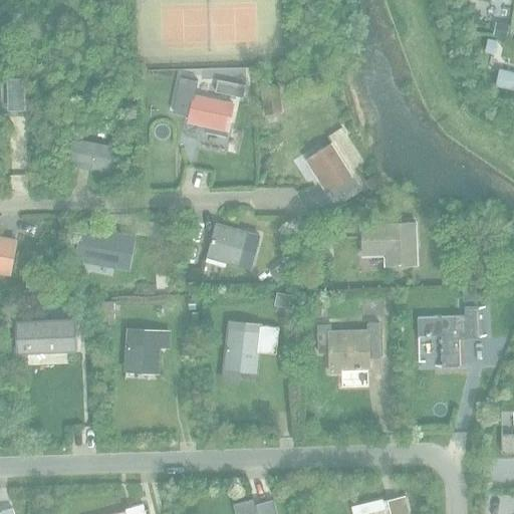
[(513,72),(499,69),(495,85),(513,89),(513,72)]
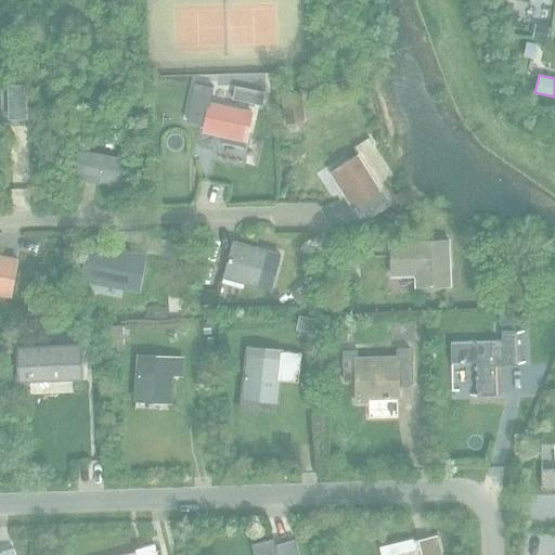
[(239,76),(235,89),(266,95),(268,82),(239,76)]
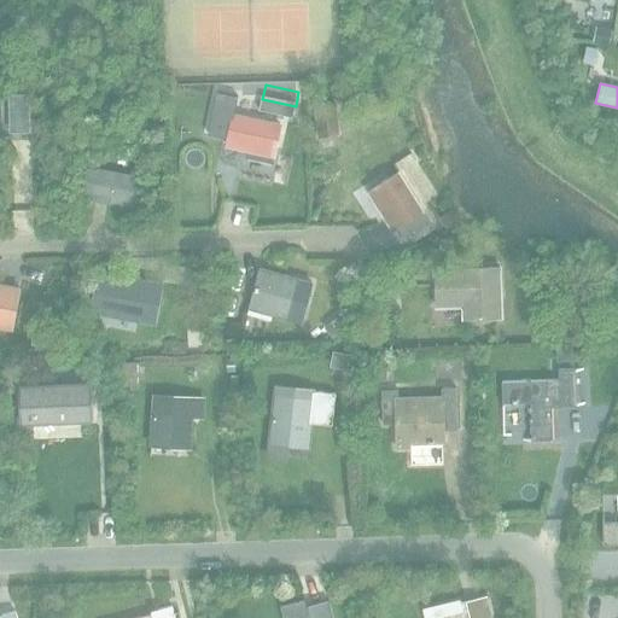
[(217,92),(209,134),(227,138),(227,139),(250,144),(246,158),(272,163),(280,124),(234,115),(238,95),(217,92)]
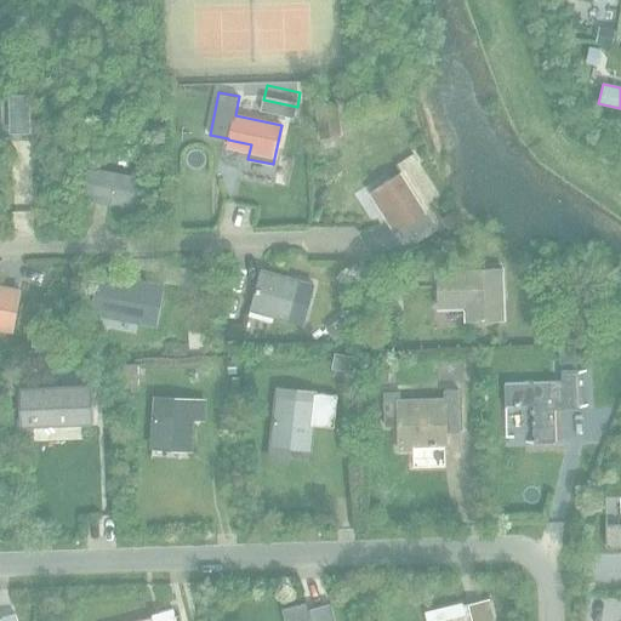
[(84,195),(125,204),(136,205),(142,178),(98,170),(98,171),(89,170),(84,195)]
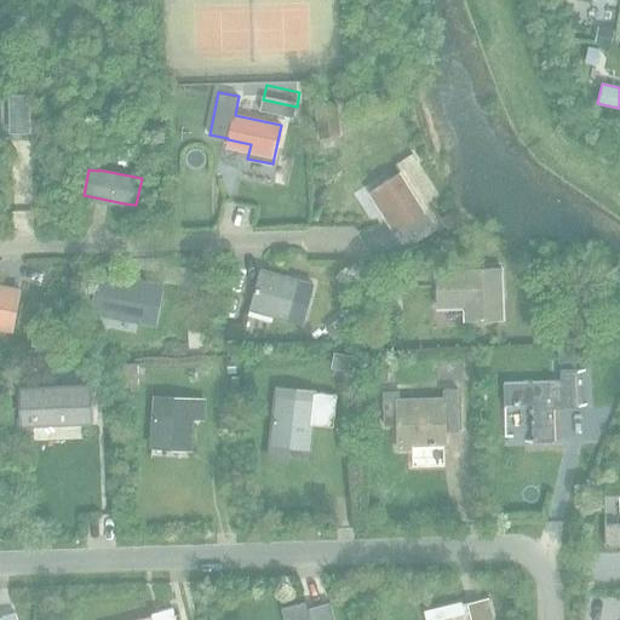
[(369,191),(384,214),(385,214),(395,230),(406,223),(415,239),(435,227),(424,211),(425,211),(403,177),(399,171),(369,191)]
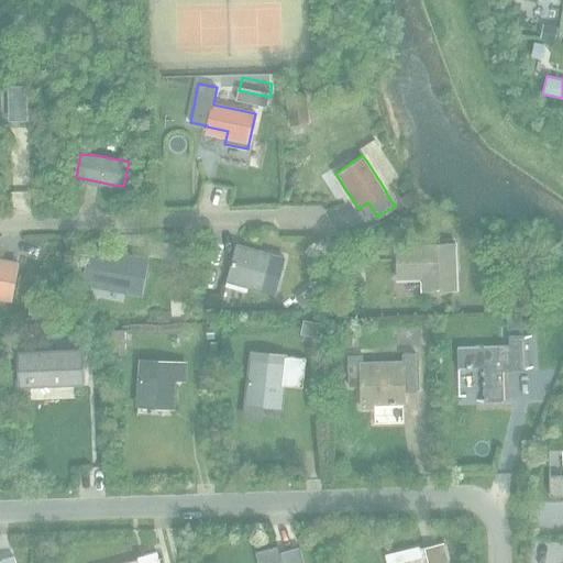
[(399,278),(423,277),(424,290),(456,288),(454,242),(422,243),(422,251),(418,251),(418,243),(397,244),(399,278)]
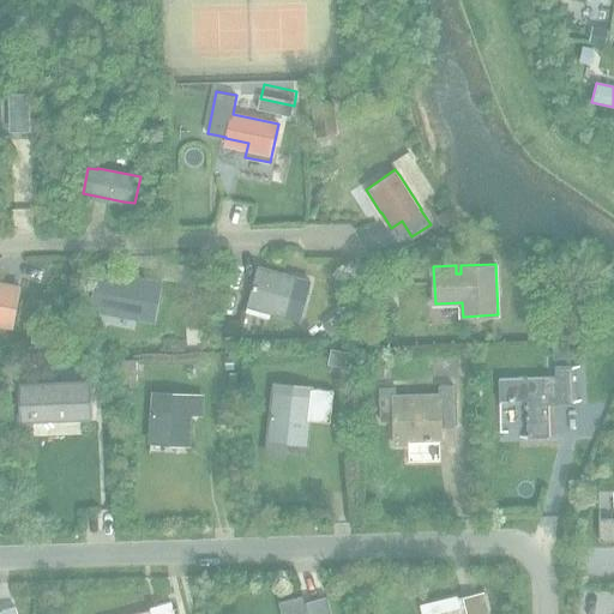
[(287,315),(298,278),(259,268),(250,301),(271,307),(270,312),(287,315)]
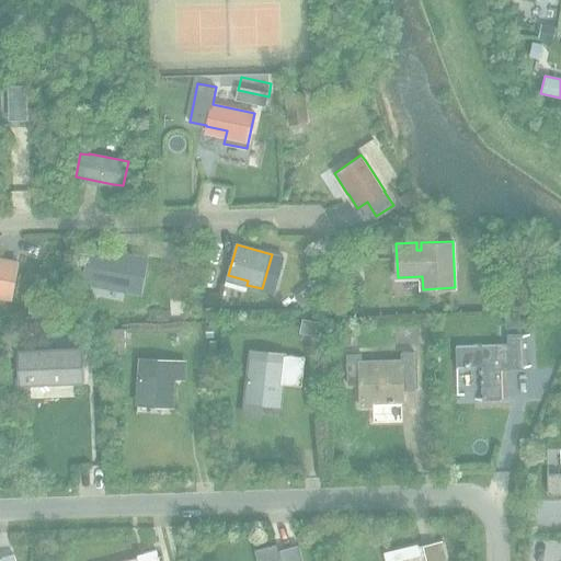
[(107,250),(102,285),(138,292),(139,286),(155,288),(157,277),(161,278),(165,256),(123,250),(122,252),(107,250)]
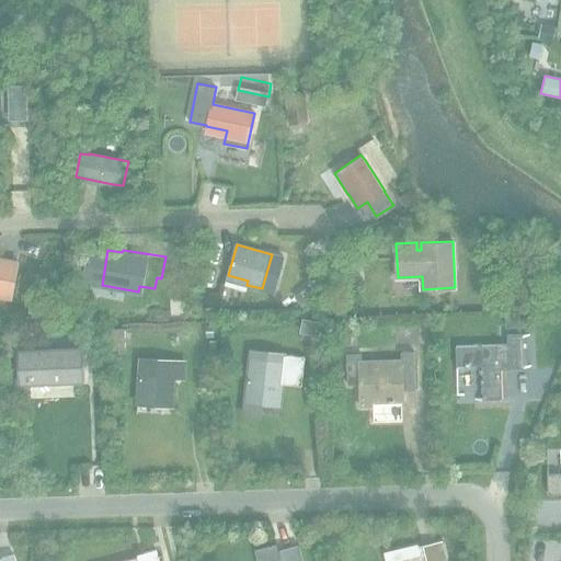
[(0,295),(11,298),(18,262),(0,259),(0,295)]
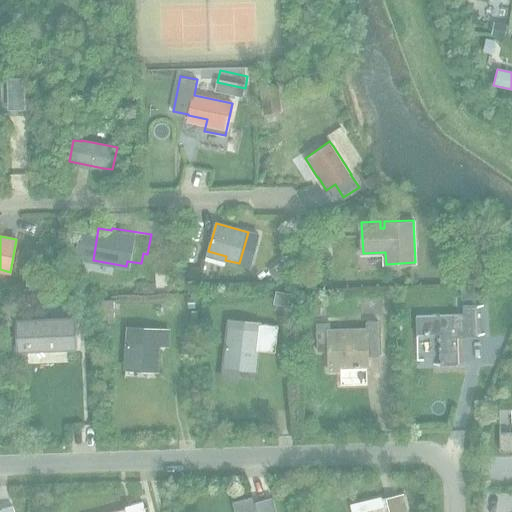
[(463,307),(463,315),(416,316),(417,334),(440,333),(441,366),(458,366),(458,338),(465,338),(465,336),(481,336),(480,306),(463,307)]
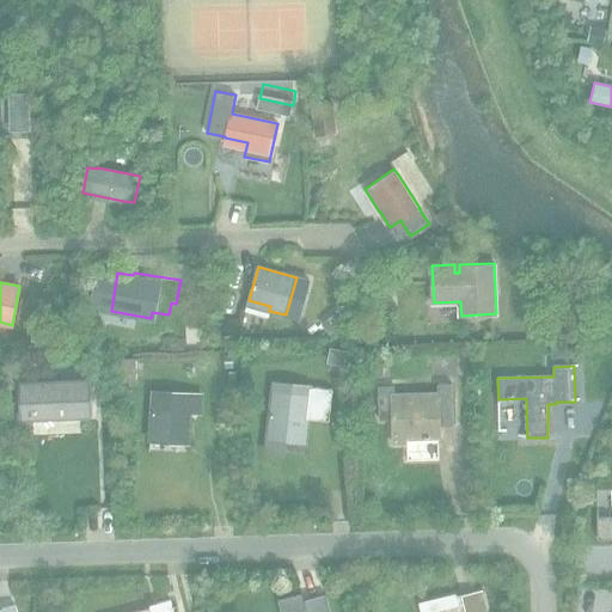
[(20,418),(91,416),(90,378),(19,381),(20,418)]
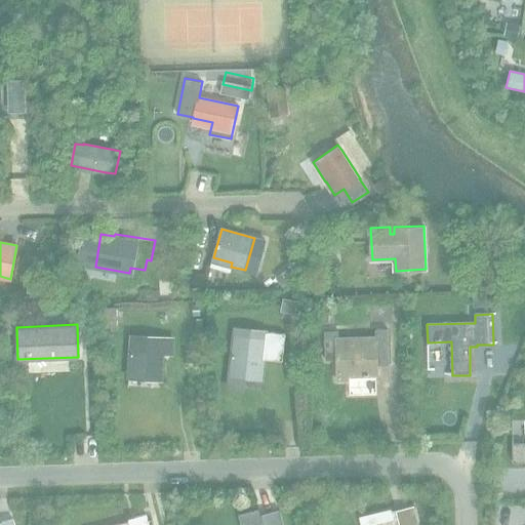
[(231,326),(224,389),(242,391),(243,377),(261,379),(265,353),(274,354),(273,360),(280,360),(283,333),(266,331),(266,329),(231,326)]
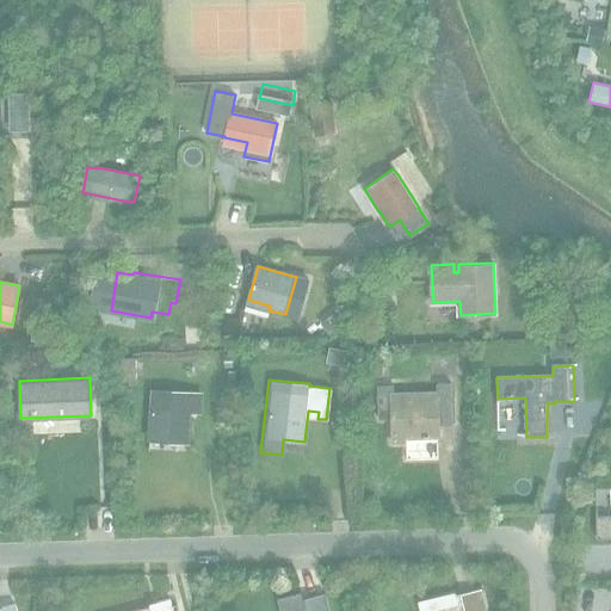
[(451,394),(394,395),(394,386),(377,386),(378,420),(393,420),(393,444),(407,444),(407,439),(438,438),(438,426),(452,426),(451,394)]
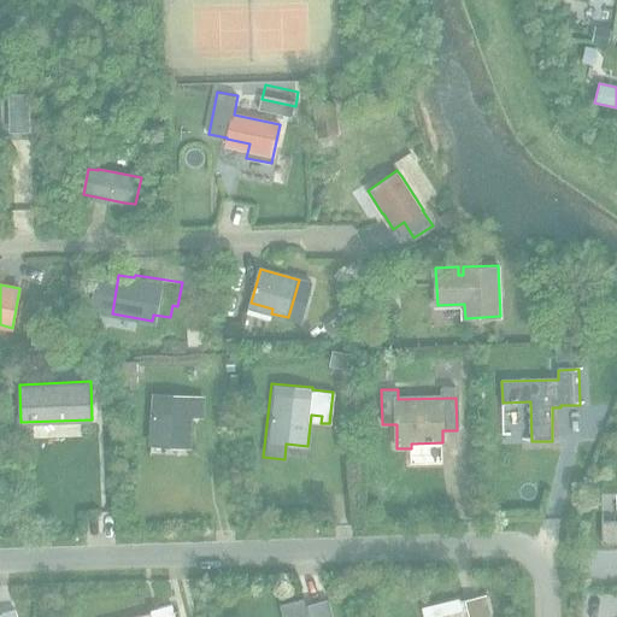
[(201,416),(203,399),(153,395),(151,444),(188,446),(191,416),(201,416)]
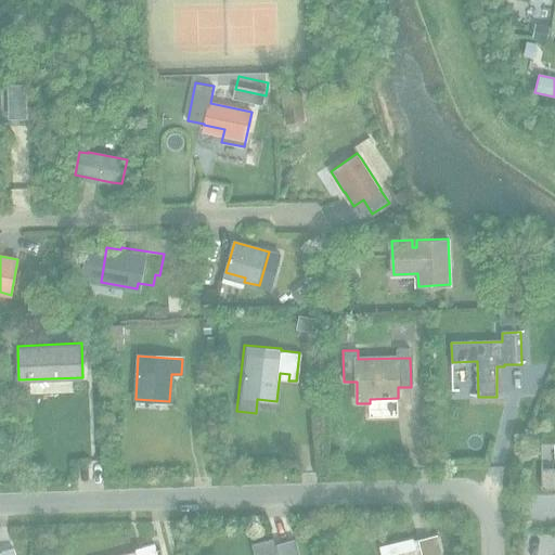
[(554,494),(554,497),(554,495),(554,469),(542,470),(542,489),(554,488),(554,494)]
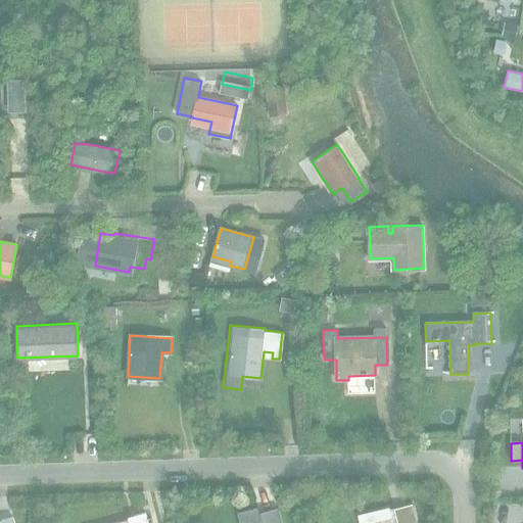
[(416,522),(412,505),(400,508),(402,514),(391,517),(389,508),(358,516),(360,522),(416,522)]
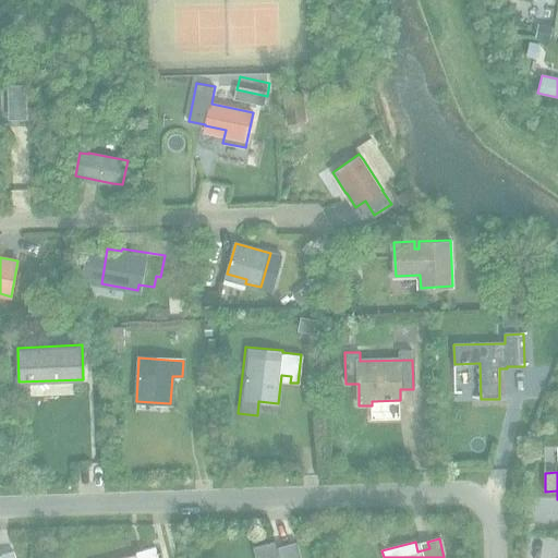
[(275,543),(253,547),(255,557),(300,557),(296,543),(286,545),(287,553),(278,555),(275,543)]
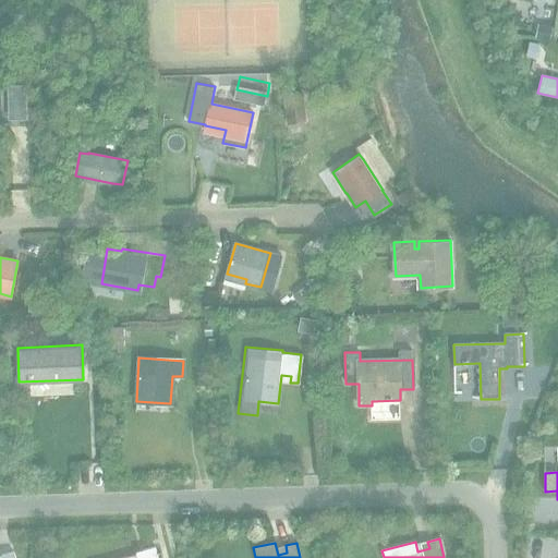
[(158,557),(156,547),(144,550),(144,554),(124,557),(158,557)]
